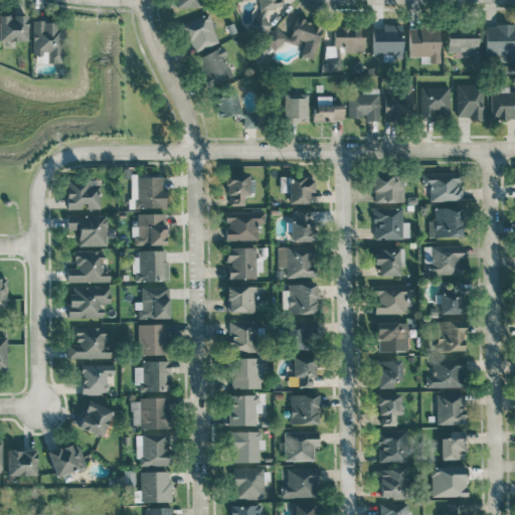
[(193,52),(219,41),(206,12),(181,24),(193,52)]
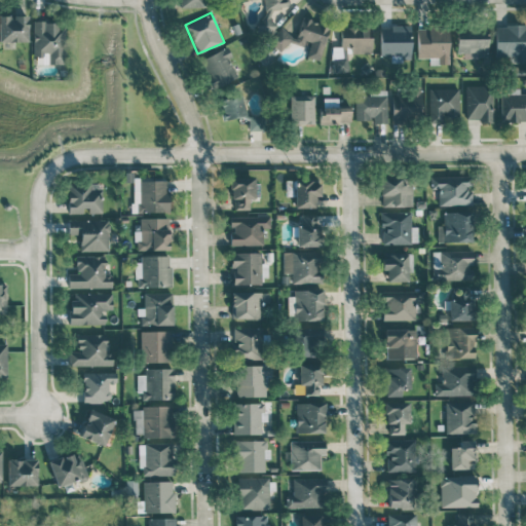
[(0,40),(27,41),(28,15),(0,14),(0,40)]
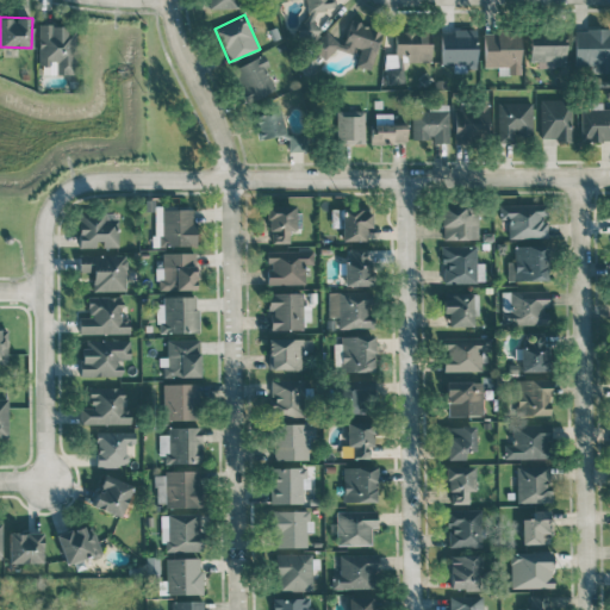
[(311,41),(318,26),(305,19),(297,32),(311,41)]
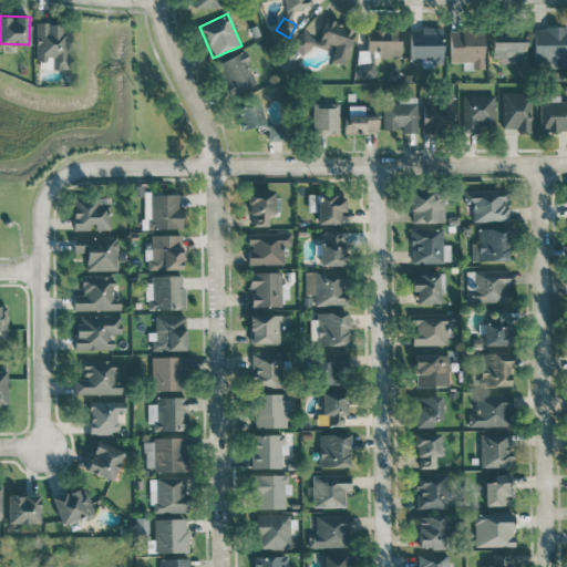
[(344,64),(356,27),(326,18),(320,39),(299,32),(294,49),(306,53),(309,44),(331,51),(329,60),(344,64)]
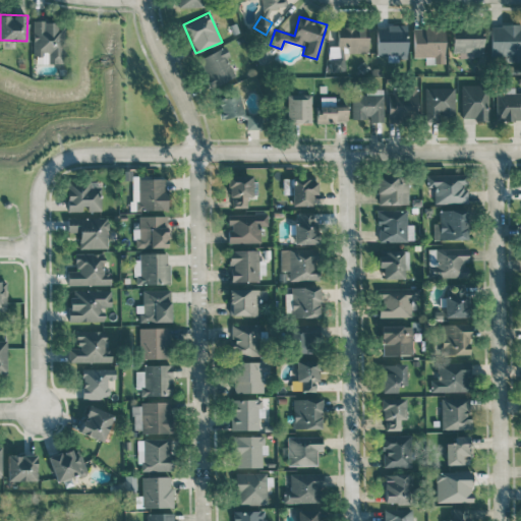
[(520,23),(490,24),(490,55),(504,55),(504,62),(520,61),(520,23)]
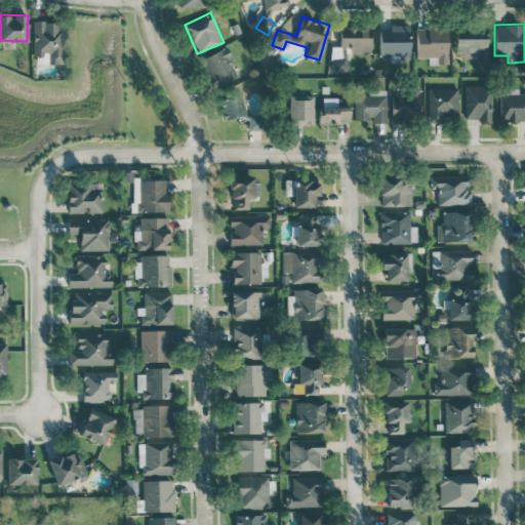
[(366,27),(339,27),(339,47),(332,47),(331,56),(346,57),(347,52),(371,52),(371,37),(366,37),(366,27)]
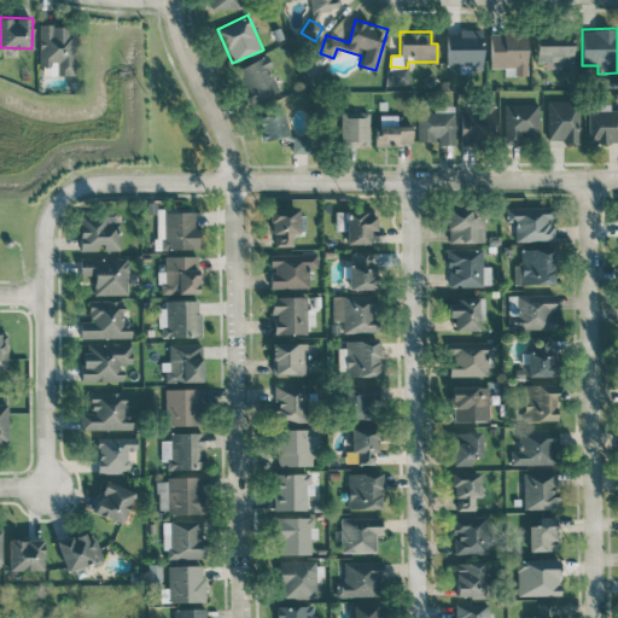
[(489,33),(490,68),(505,68),(505,75),(526,75),(526,33),(489,33)]
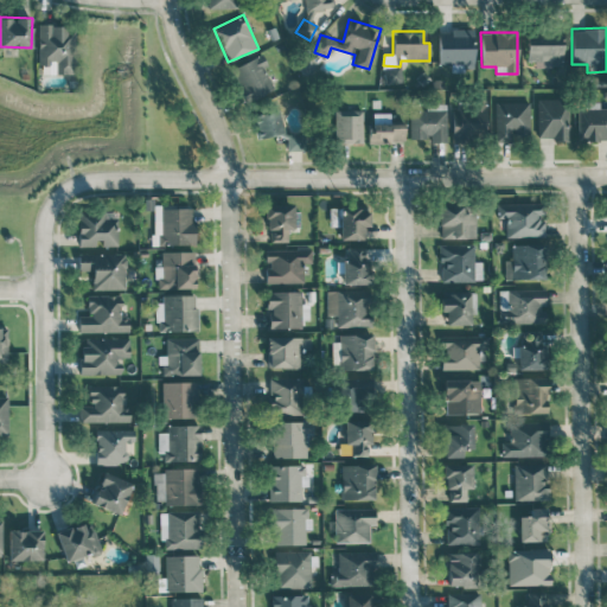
[(452,71),(474,71),(473,33),(438,34),(439,64),(452,64),(452,71)]
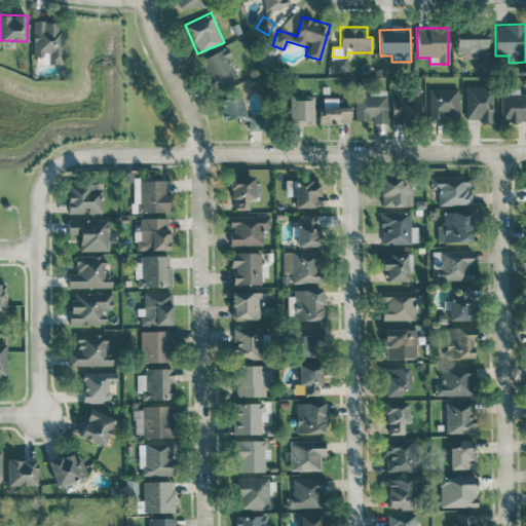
[(487,57),(487,29),(456,29),(457,57),(487,57)]
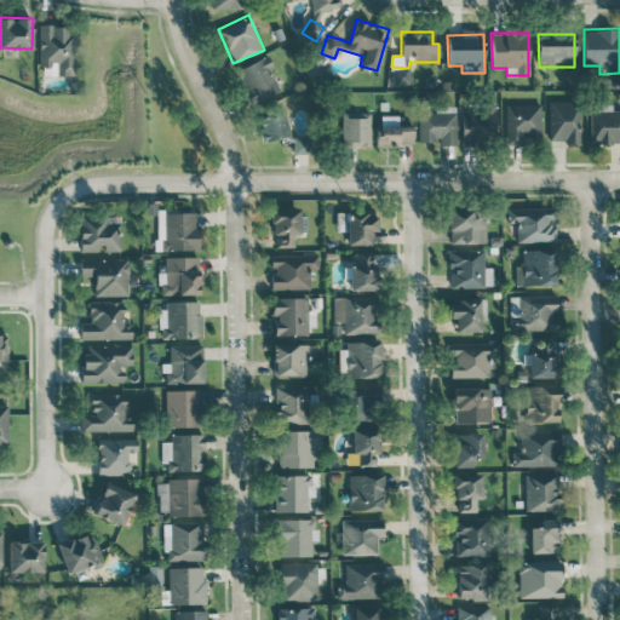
[(270,68),(274,67),(268,55),(235,69),(252,104),(280,91),(270,68)]
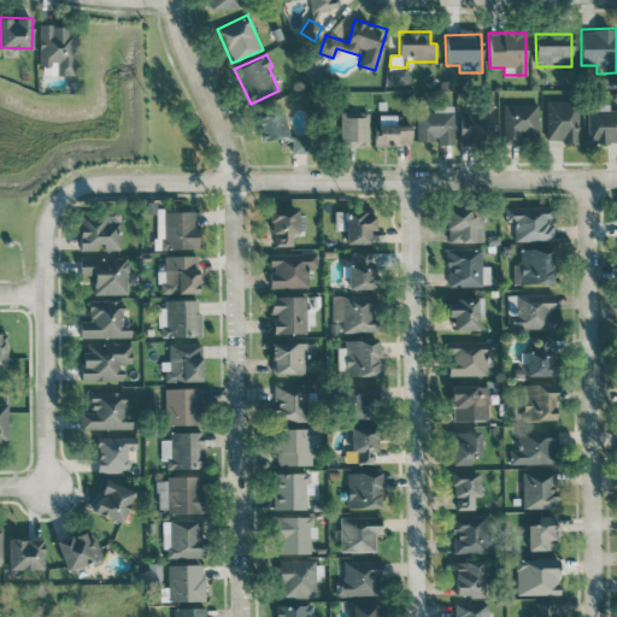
[(389,69),(392,84),(409,83),(407,68),(389,69)]
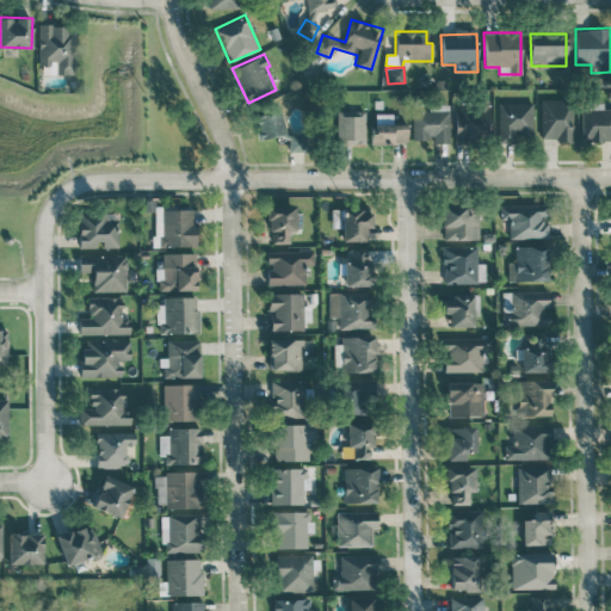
[(572,99),(541,99),(542,140),(573,140),(572,99)]
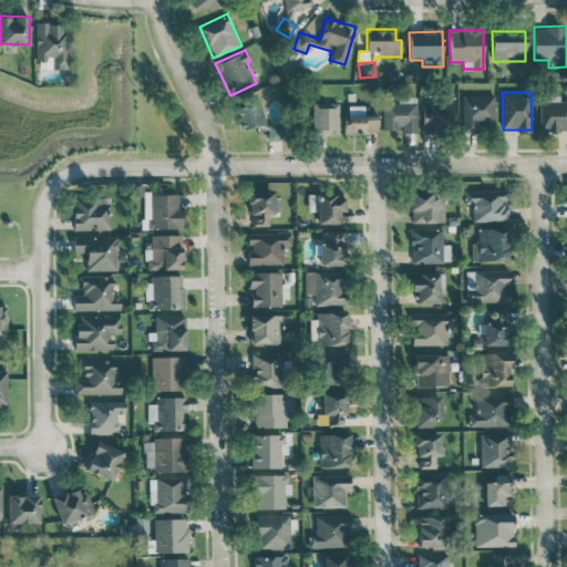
[(422,133),(439,133),(439,126),(454,126),(453,93),(435,94),(435,102),(422,102),(422,133)]
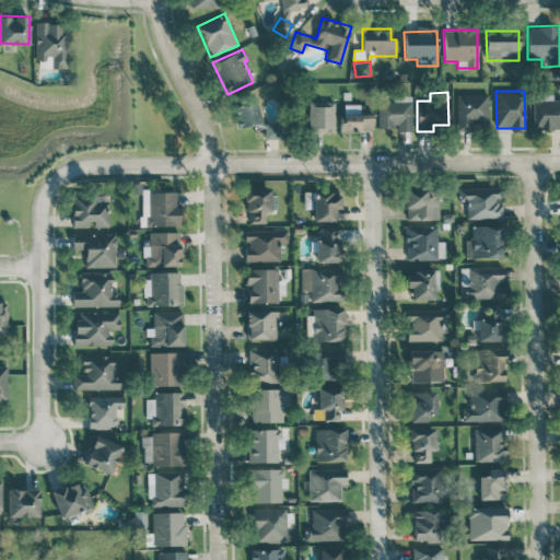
[(488,128),(489,94),(456,93),(455,127),(488,128)]
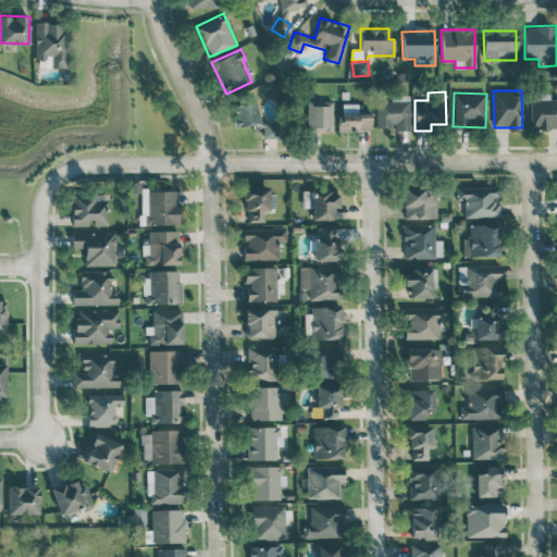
[(556,98),(551,99),(551,94),(531,93),(530,127),(556,128),(556,98)]
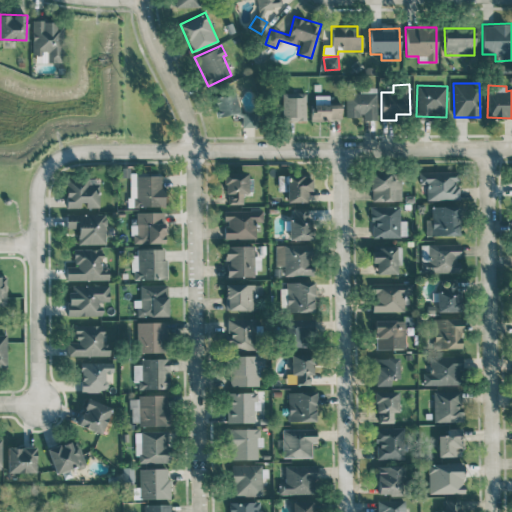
[(363,120),(376,120),(377,88),(360,87),(360,93),(346,93),(345,117),(363,117),(363,120)]
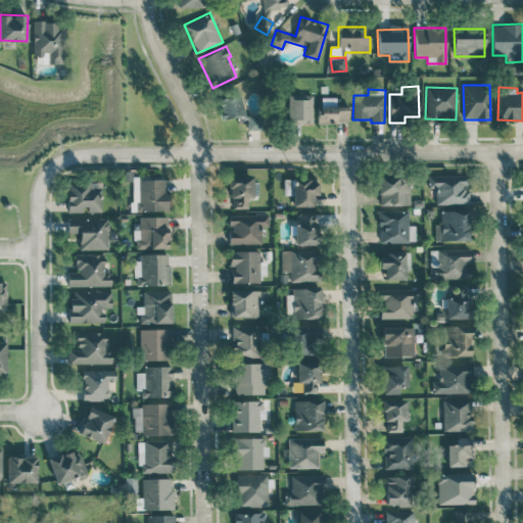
[(313,123),(312,94),(288,95),(288,124),(313,123)]
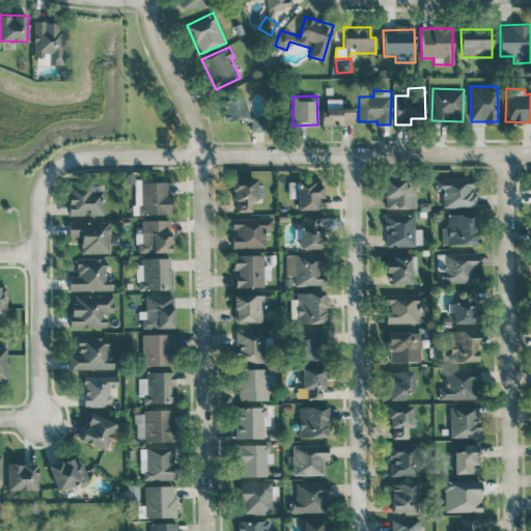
[(224,121),(246,117),(242,96),(220,101),(224,121)]
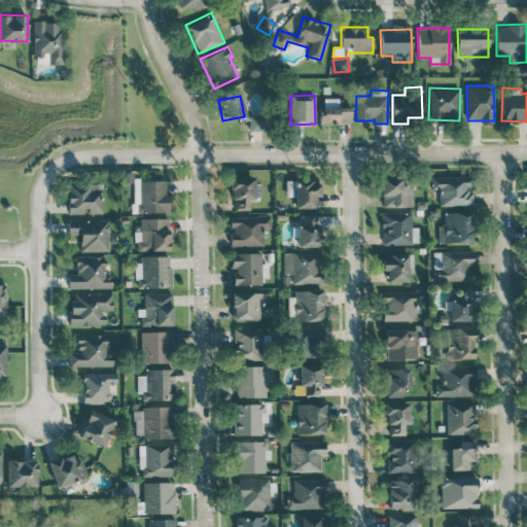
[(321,124),(351,124),(350,106),(339,107),(339,98),(321,98),(321,124)]
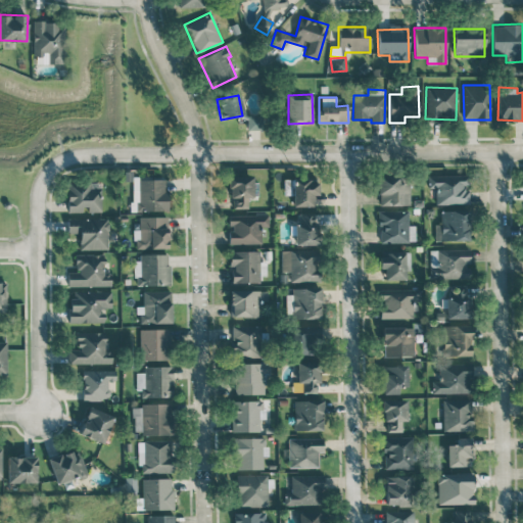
[(263,115),(247,115),(247,129),(263,129),(263,115)]
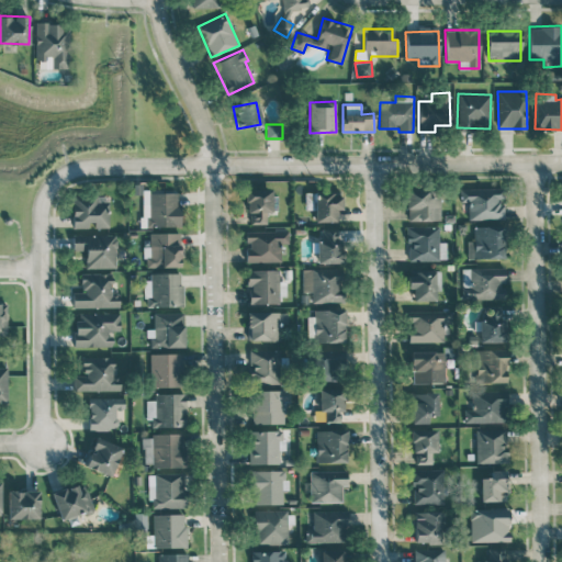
[(407,221),(440,220),(440,198),(430,198),(430,188),(406,189),(407,221)]
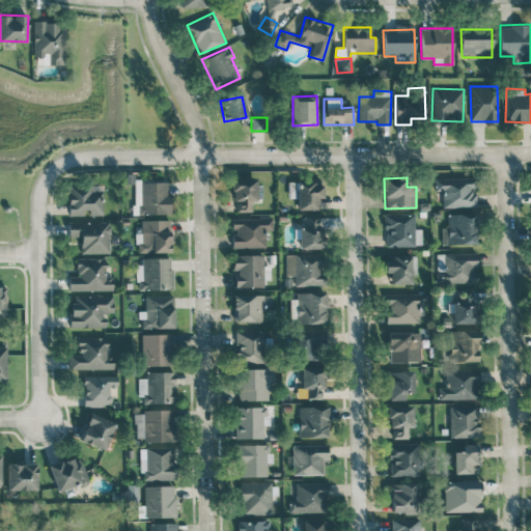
[(442,191),(443,207),(476,206),(475,177),(435,178),(435,191),(442,191)]
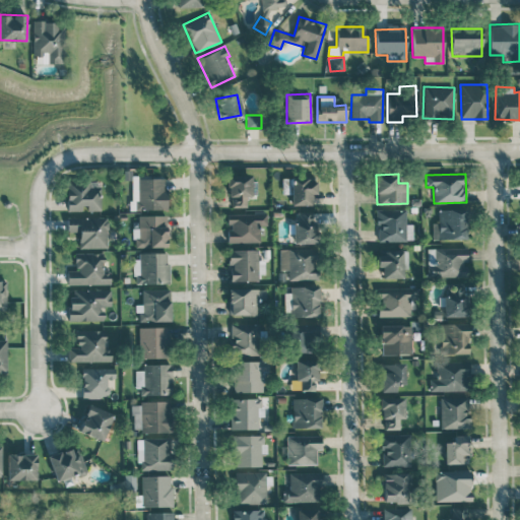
[(229,176),(230,207),(247,206),(246,197),(252,197),(250,175),(229,176)]
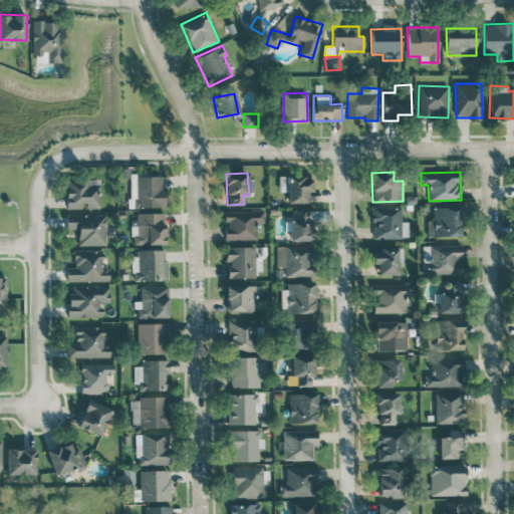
[(165,207),(164,175),(130,176),(130,207),(165,207)]
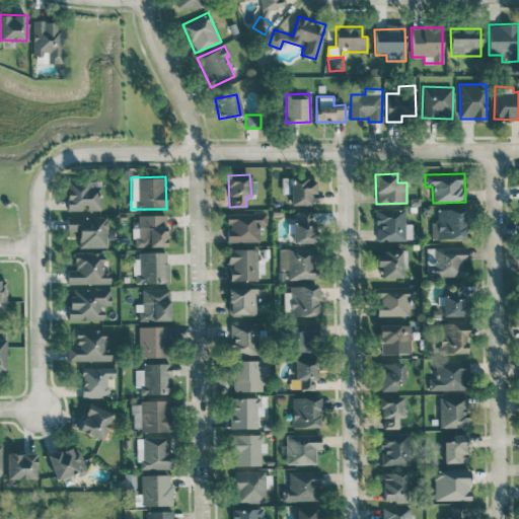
[(291,205),(310,205),(310,193),(316,193),(316,177),(290,177),(291,205)]
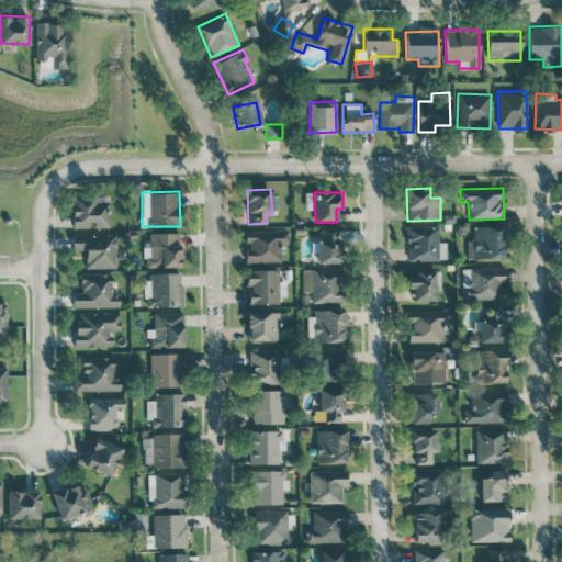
[(109,195),(72,195),(72,227),(109,227),(109,195)]
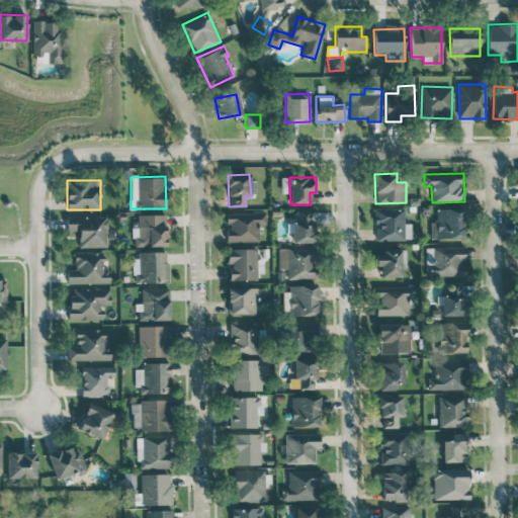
[(430,237),(464,238),(464,208),(437,207),(436,221),(431,221),(430,237)]
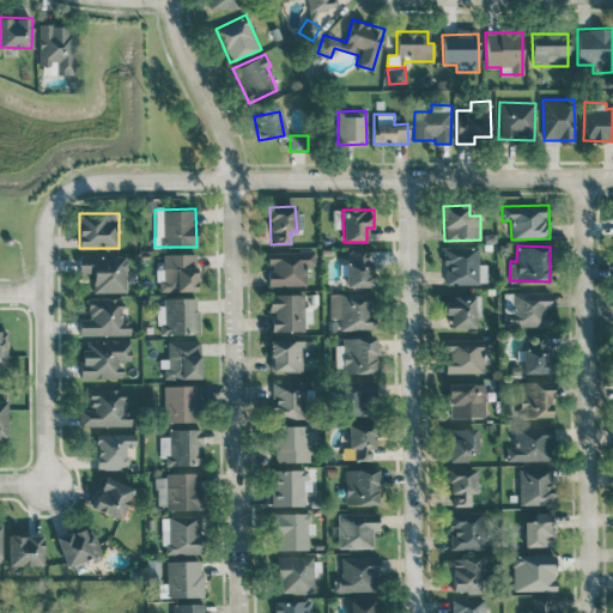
[(486,284),(486,263),(479,263),(478,247),(443,247),(443,265),(445,265),(447,284),(486,284)]
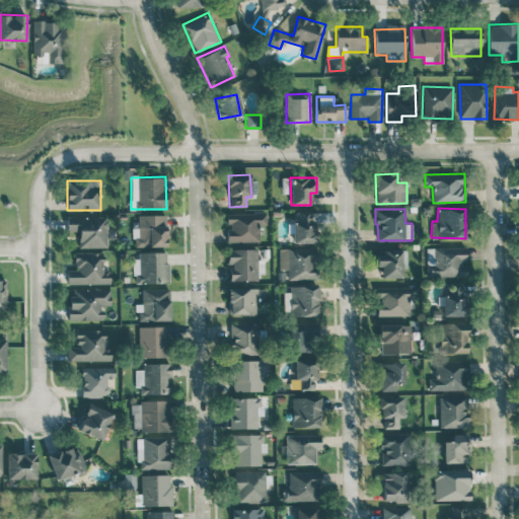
[(294,243),(315,242),(314,212),(293,213),(294,243)]
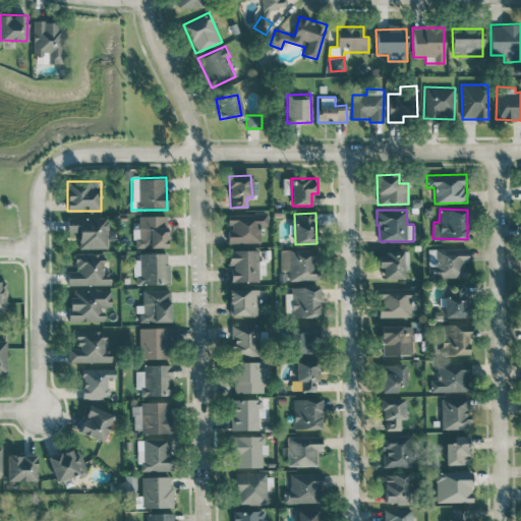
[(227,242),(261,242),(261,226),(268,226),(268,214),(227,215),(227,242)]
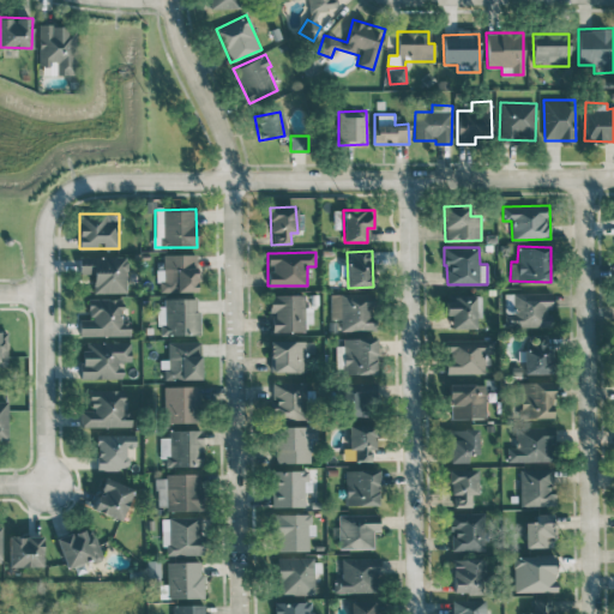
[(197,254),(163,254),(163,292),(197,292),(197,254)]
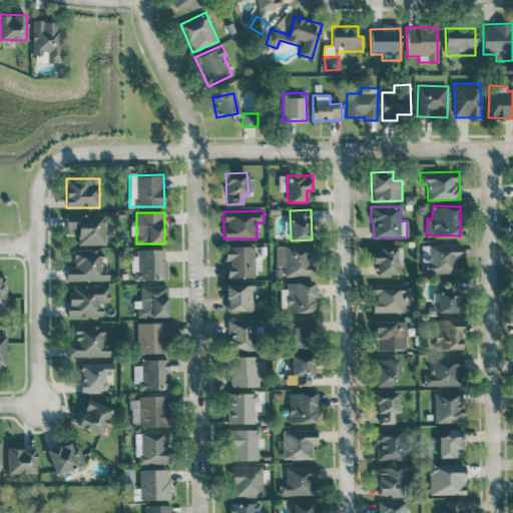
[(106,243),(106,214),(65,213),(65,228),(73,228),(73,243),(106,243)]
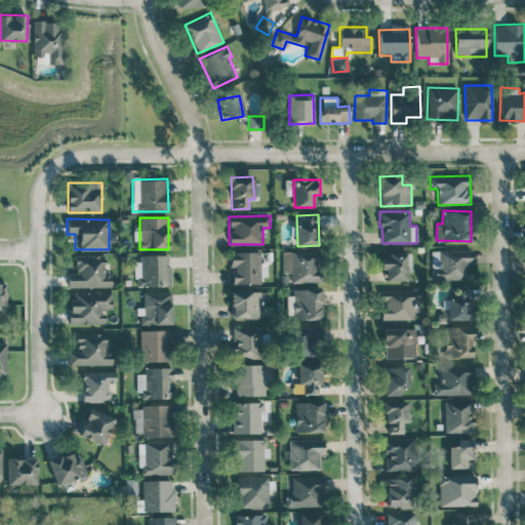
[(472,279),(472,269),(471,269),(471,249),(432,250),(432,280),(472,279)]
